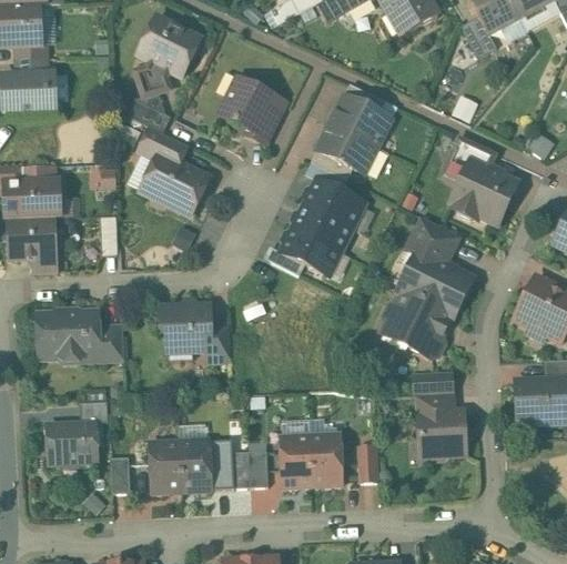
[(290,0),(272,10),(279,23),(300,12),(293,0),(290,0)]
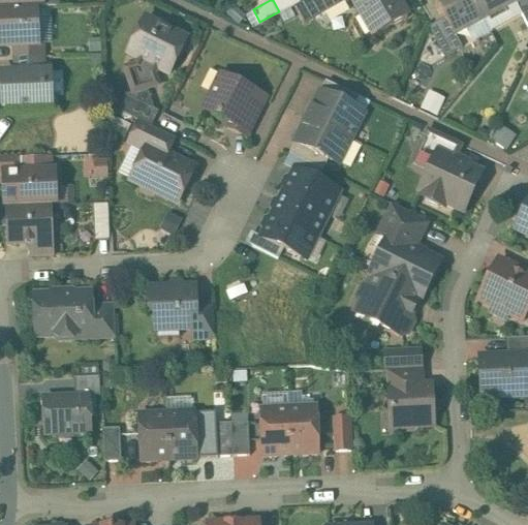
[(273,0),(279,11),(294,3),(301,0),(273,0)]
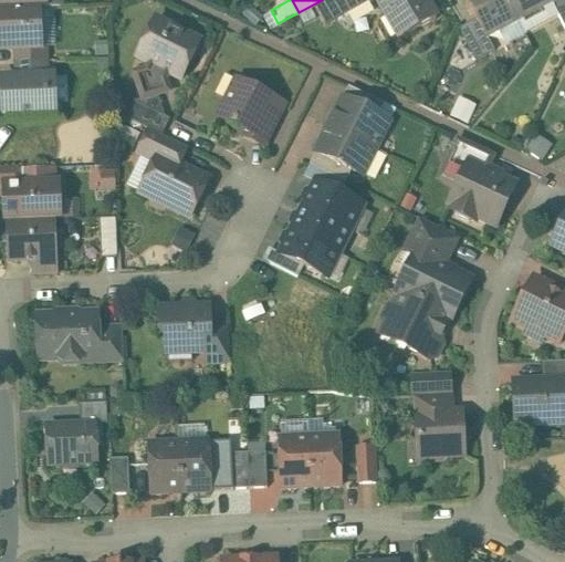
[(322,0),(315,3),(326,23),(344,13),(336,0),(322,0)]
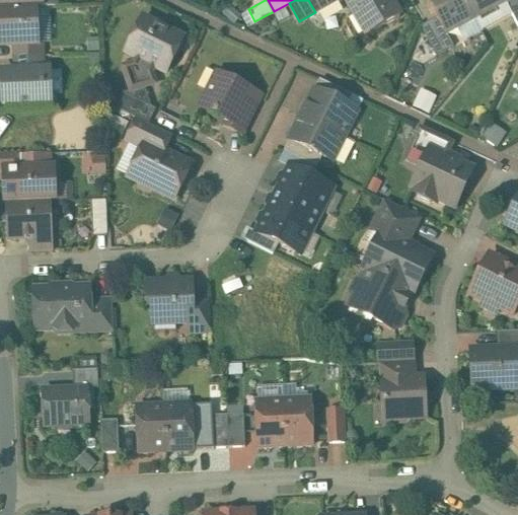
[(308,0),(315,12),(337,0),(308,0)]
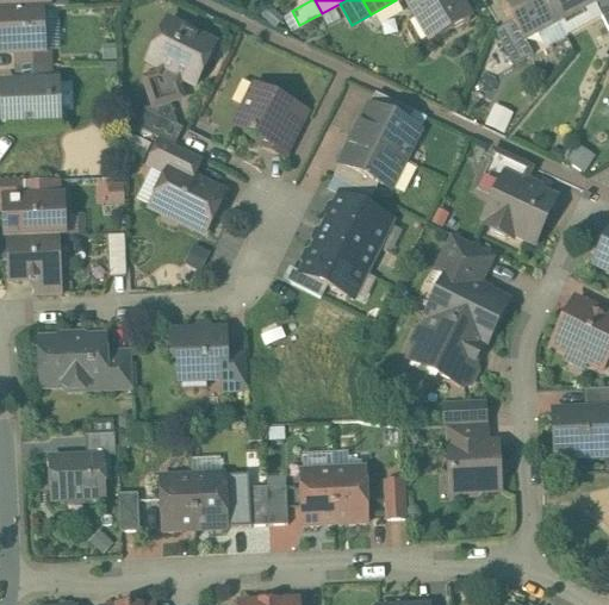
[(406,0),(417,18),(420,16),(432,36),(429,38),(430,41),(471,17),(470,16),(470,17),(459,0),(406,0)]
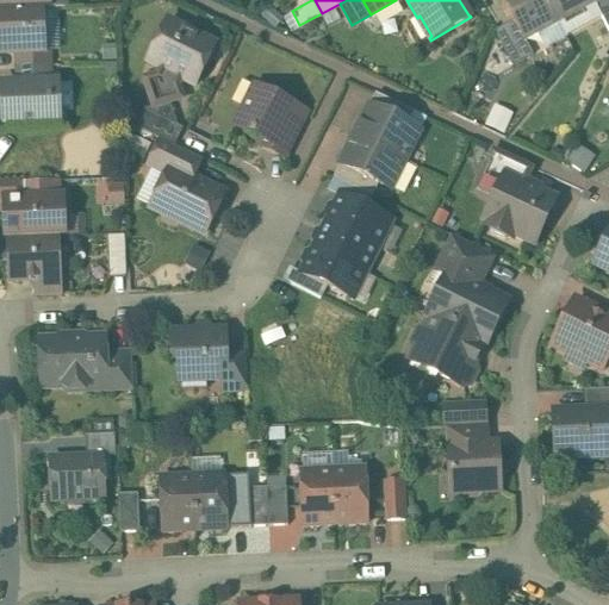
[(504,0),(514,18),(524,38),(526,37),(560,19),(550,0),(504,0)]
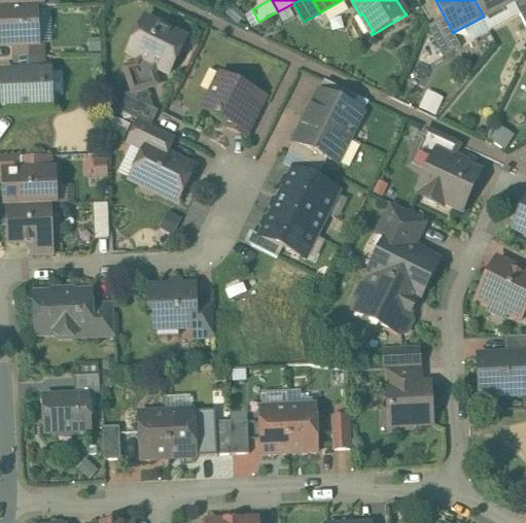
[(475,0),(484,16),(514,0),(475,0)]
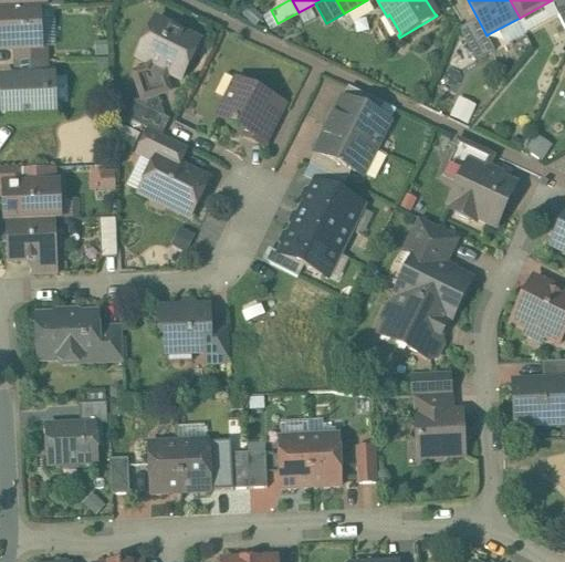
[(552,0),(564,24),(564,0),(552,0)]
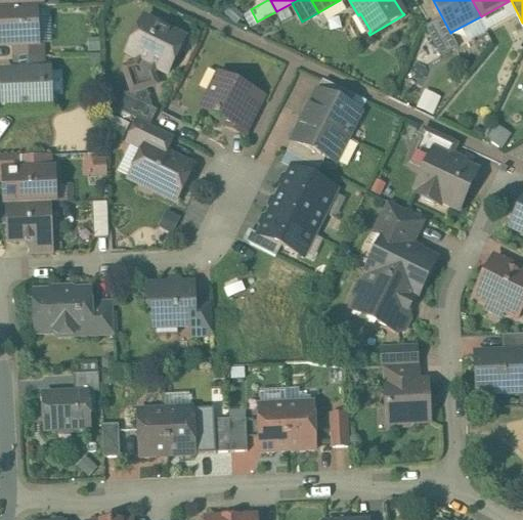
[(34,5),(2,6),(2,9),(0,11),(0,25),(3,28),(3,42),(14,42),(39,41),(39,39),(38,27),(34,23),(34,5)]
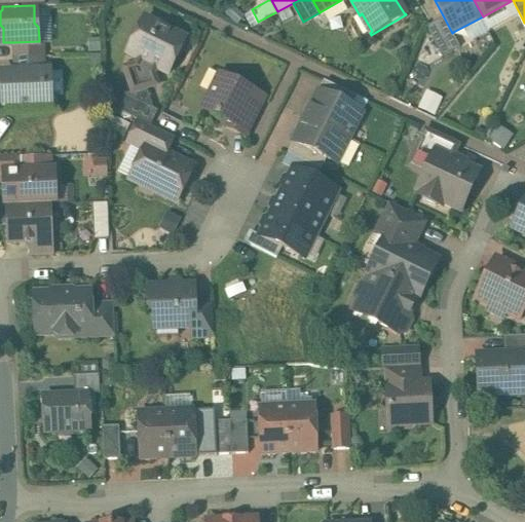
[(452,33),(443,15),(427,24),(443,53),(460,44),(453,32),(452,33)]
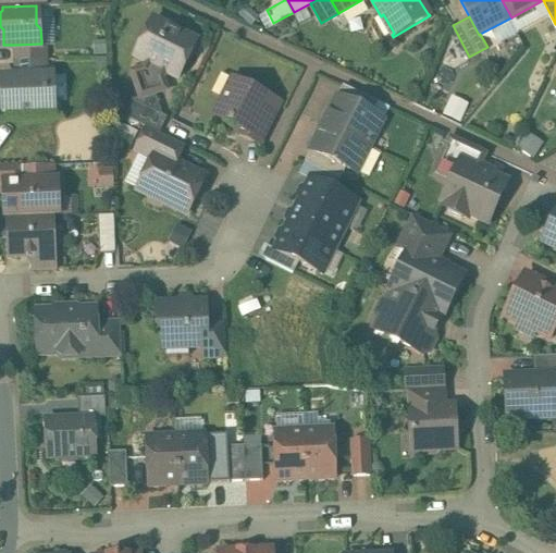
[(169,25),(152,17),(140,44),(152,50),(145,66),(134,70),(141,95),(156,90),(165,86),(162,76),(165,69),(178,75),(198,37),(170,24),(169,25)]
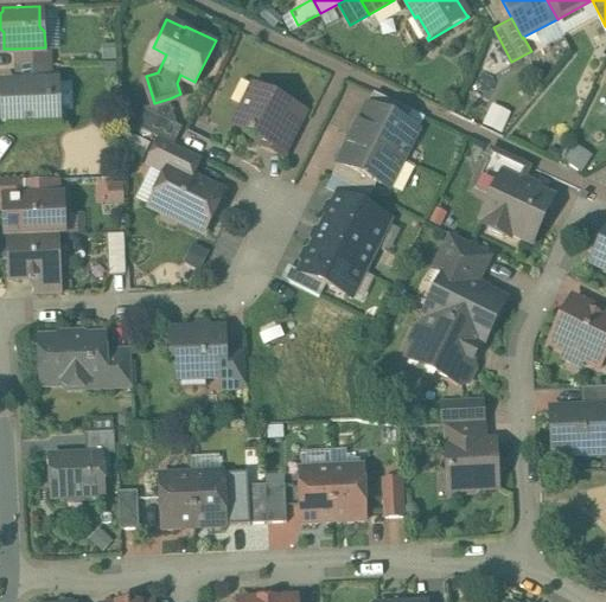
[(45,47),(17,49),(18,64),(50,62),(50,45),(45,45),(45,47)]
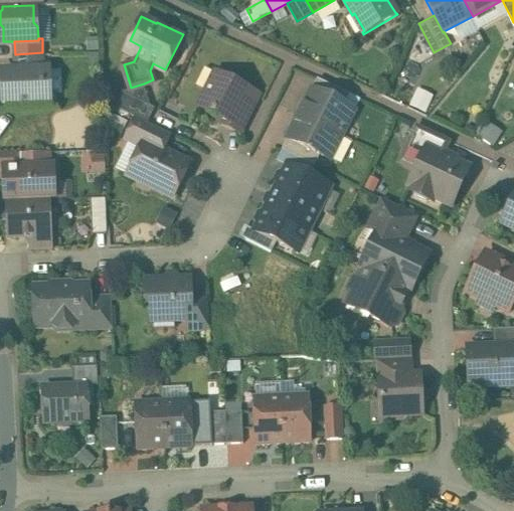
[(42,52),(15,54),(15,67),(43,66),(42,52)]
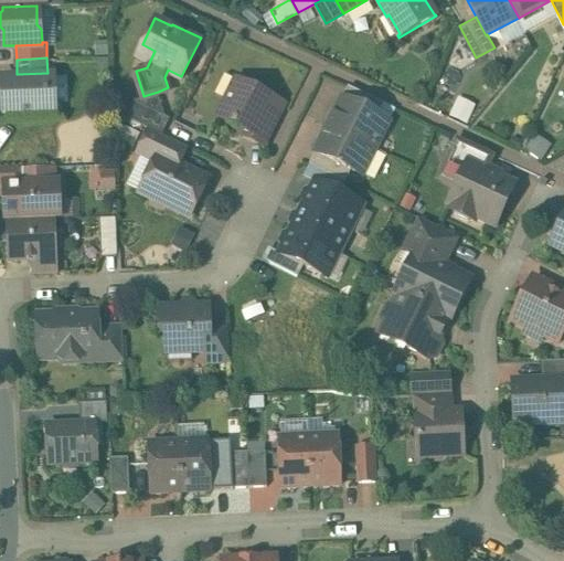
[(17,74),(6,75),(7,91),(1,96),(2,104),(7,109),(8,113),(56,110),(56,98),(50,93),(49,73),(17,74)]
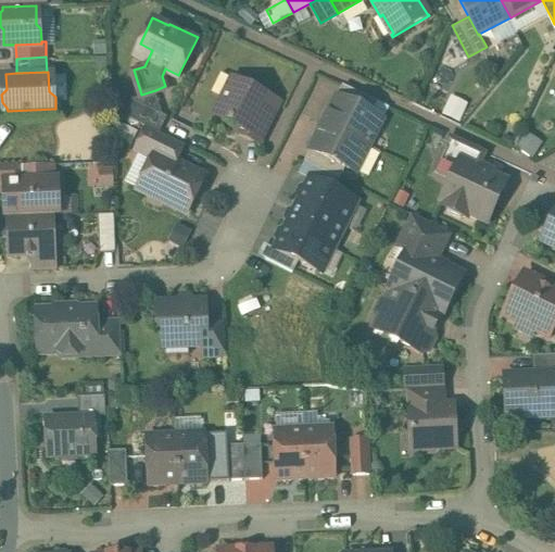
[(229,93),(225,91),(214,113),(248,130),(249,130),(262,103),(267,93),(237,78),(229,93)]
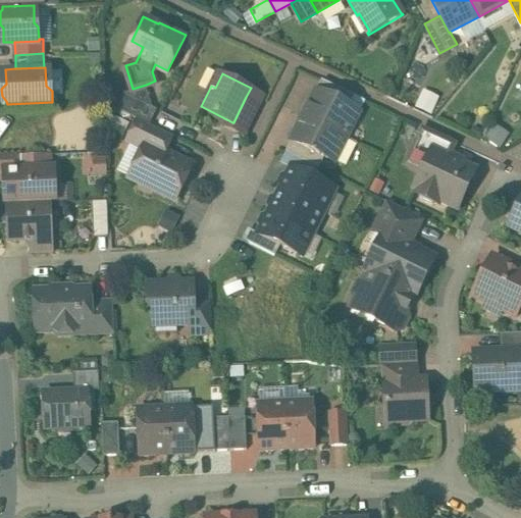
[(355,92),(322,76),(316,88),(350,104),(355,92)]
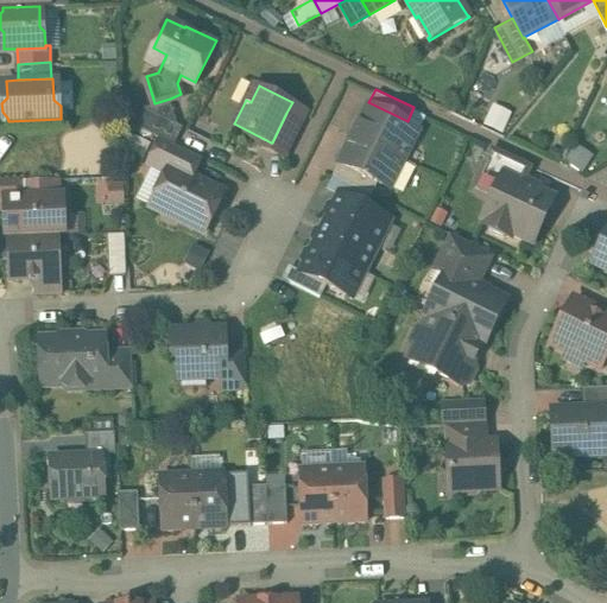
[(155,103),(145,107),(137,124),(162,137),(175,143),(183,125),(178,122),(170,99),(155,103)]
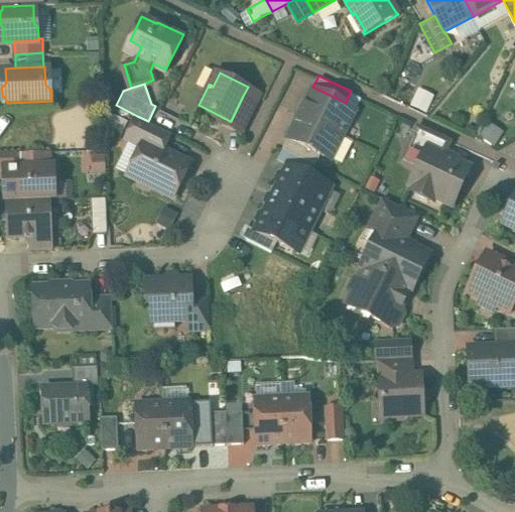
[(421,85),(413,102),(427,108),(435,92),(421,85)]
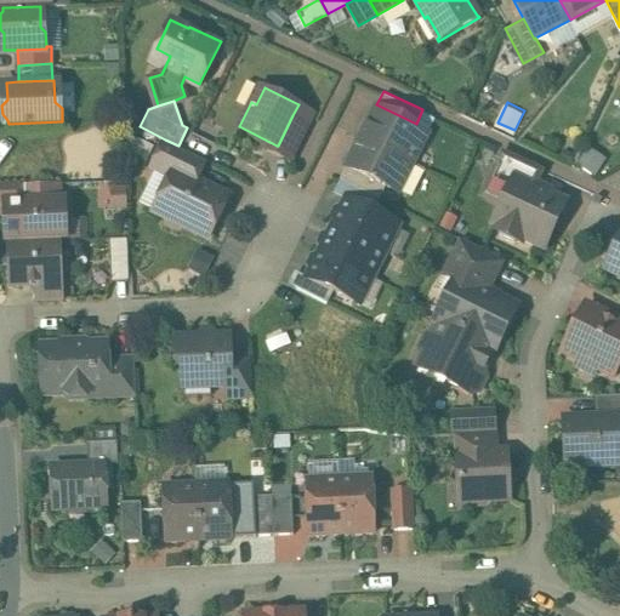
[(376,104),(362,133),(413,160),(428,130),(416,124),(376,104)]
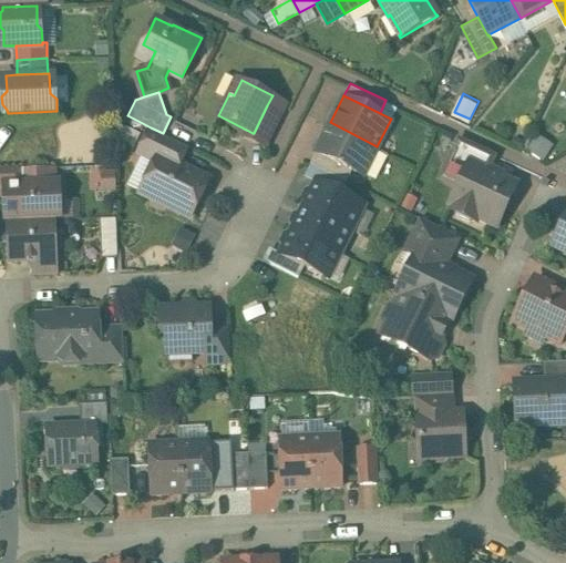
[(267,105),(254,133),(253,133),(250,136),(265,144),(280,112),(267,105)]
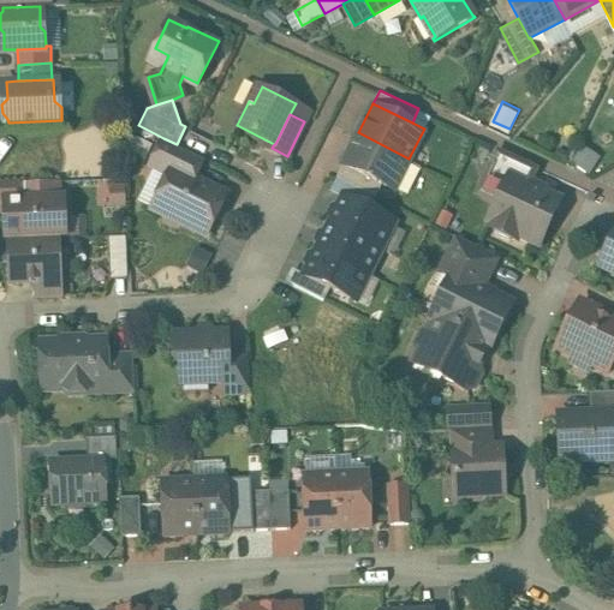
[(147,156),(155,142),(135,130),(126,144),(147,156)]
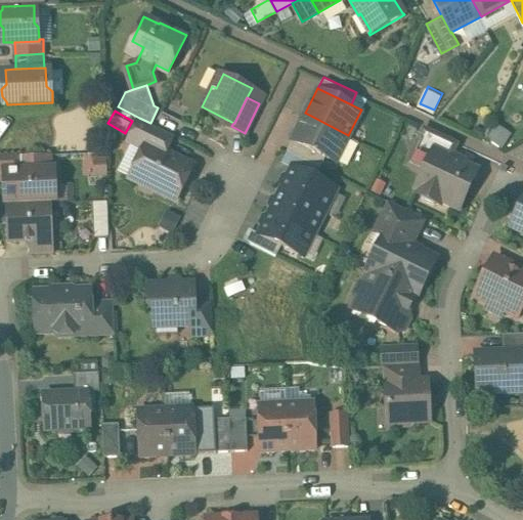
[(348,135),(305,113),(292,138),(293,138),(325,155),(336,160),(348,135)]
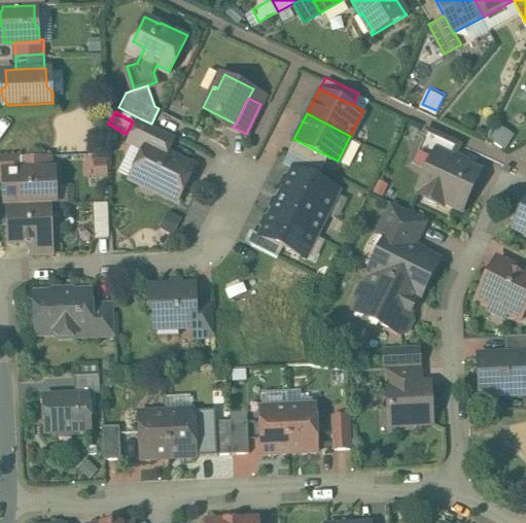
[(151,124),(140,118),(129,141),(145,148),(148,142),(166,151),(174,135),(151,124)]
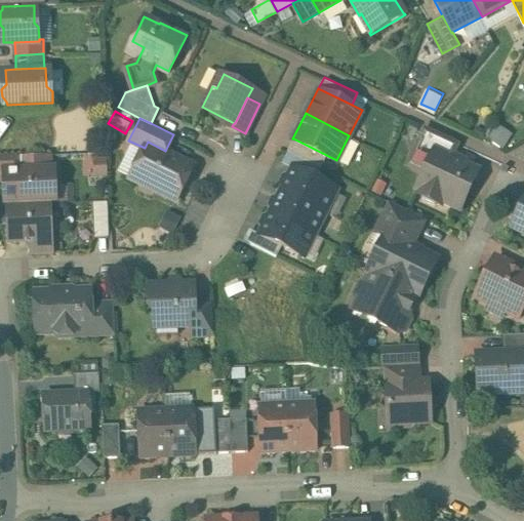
[(497,121),(489,135),(506,145),(514,130),(497,121)]
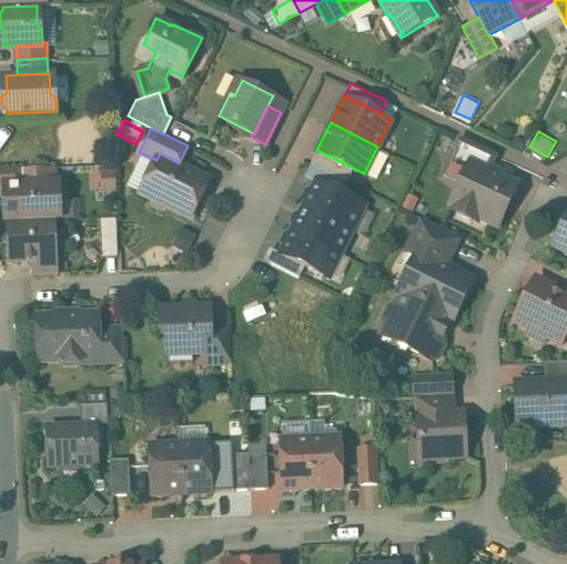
[(496,152),(461,136),(447,164),(465,172),(471,160),(488,169),(496,152)]
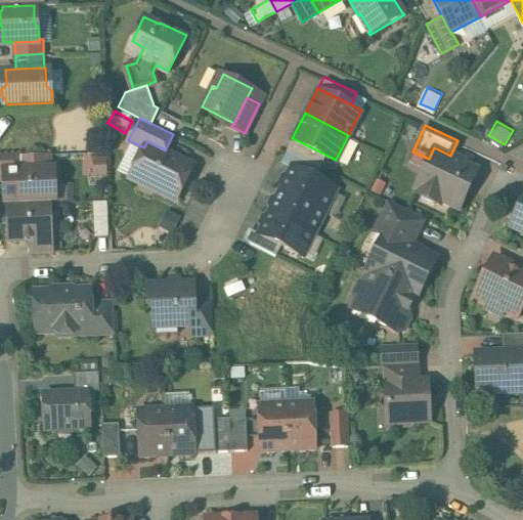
[(325,155),(293,138),(288,149),(320,166),(325,155)]
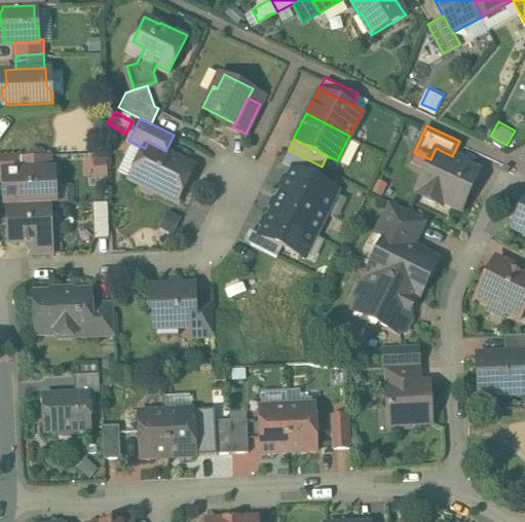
[(165,151),(148,142),(145,148),(139,161),(145,164),(138,180),(142,182),(142,186),(151,191),(154,188),(177,199),(193,164),(165,151)]
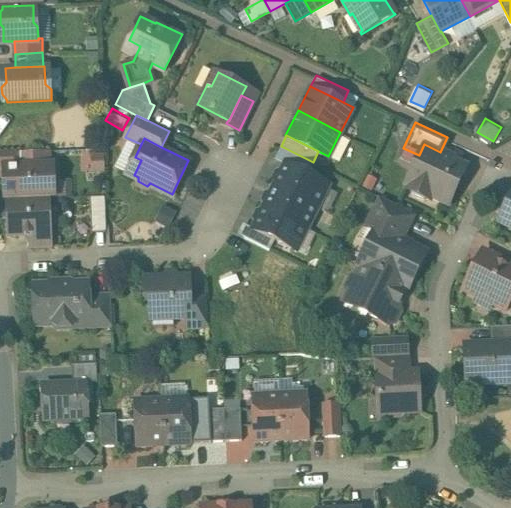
[(440,152),(424,144),(419,155),(406,183),(410,184),(413,192),(424,197),(431,194),(449,203),(466,164),(440,152)]
